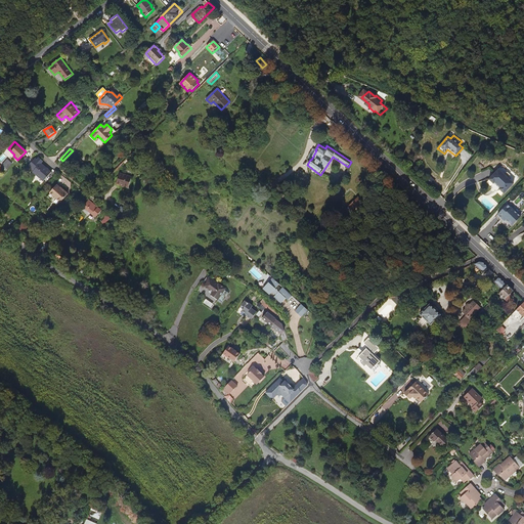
[(311,160),(316,150),(315,150),(313,148),(308,158),(310,160),(311,160)]
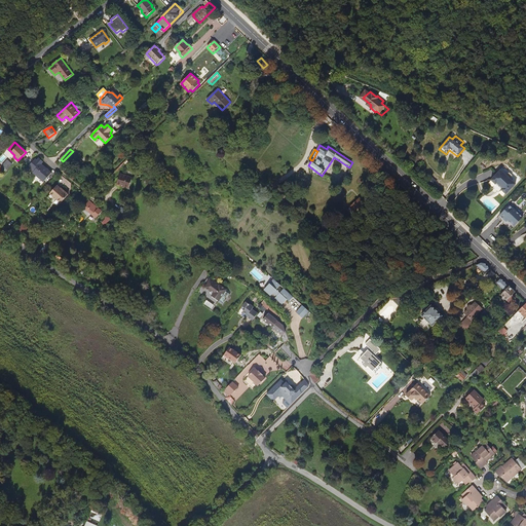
[(51,173),(46,168),(46,167),(42,163),(44,161),(39,157),(37,160),(36,158),(29,166),(34,172),(33,173),(44,182),(51,173)]
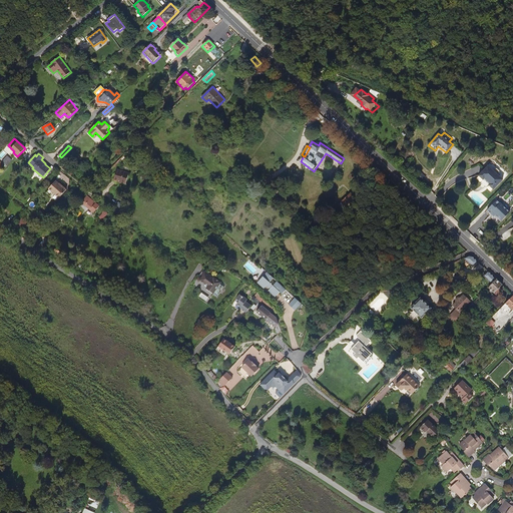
[(5,155),(2,161),(8,164),(11,158),(5,155)]
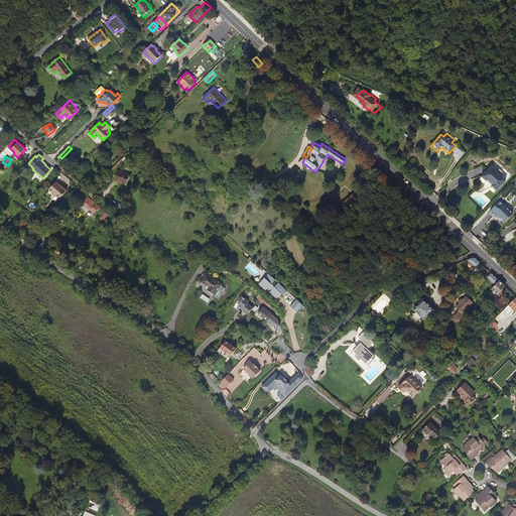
[(79,169),(86,162),(83,160),(77,167),(79,169)]
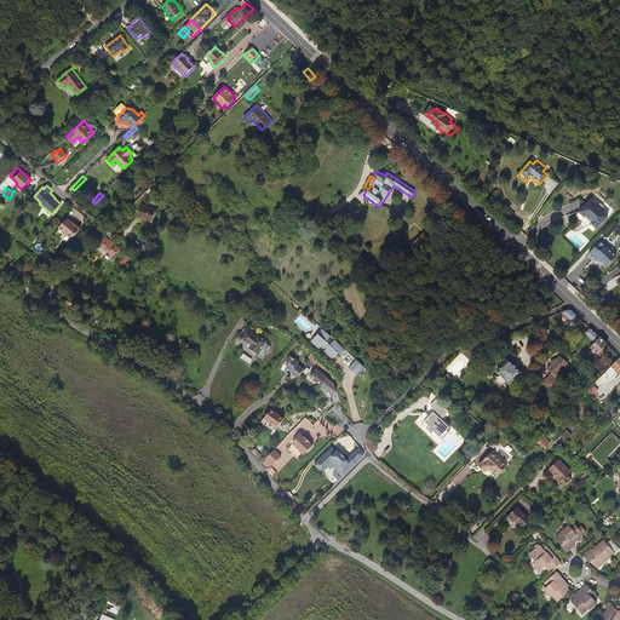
[(151,224),(156,211),(142,205),(137,219),(151,224)]
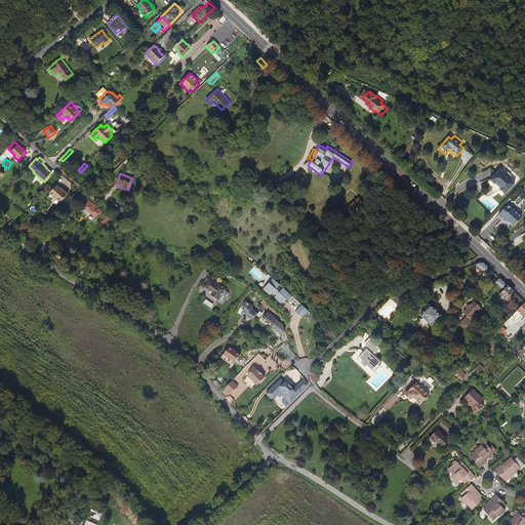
[(514,177),(510,173),(499,183),(503,188),(505,186),(513,194),(511,195),(514,198),(524,188),(519,184),(514,177)]
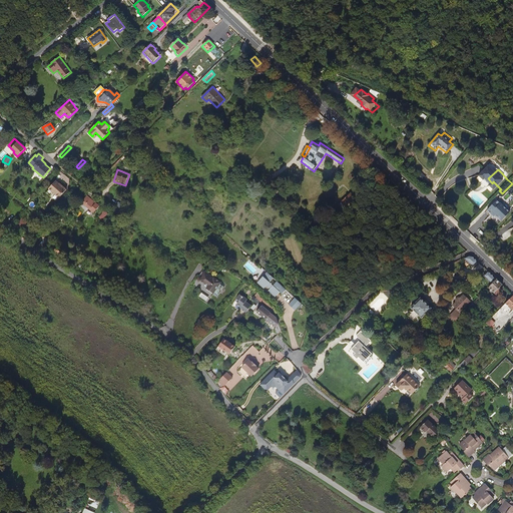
[(61,197),(68,188),(62,183),(62,184),(57,179),(50,188),(61,197)]
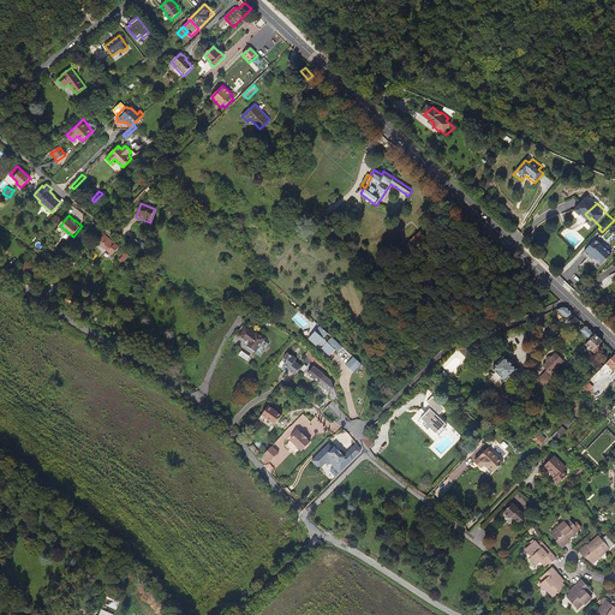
[(415,249),(427,238),(422,231),(408,243),(415,249)]
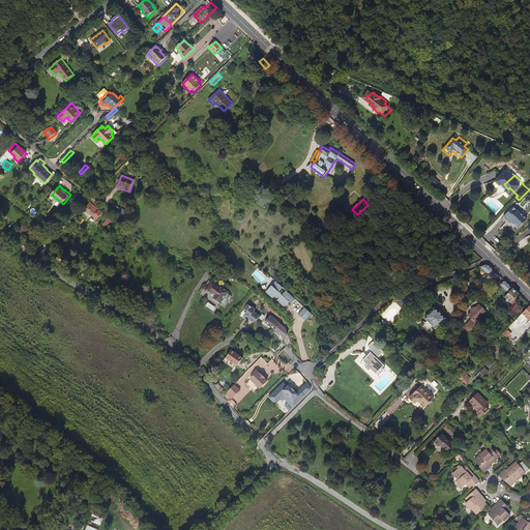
[(99,221),(105,214),(90,202),(88,205),(88,204),(85,208),(88,211),(93,215),(99,221)]
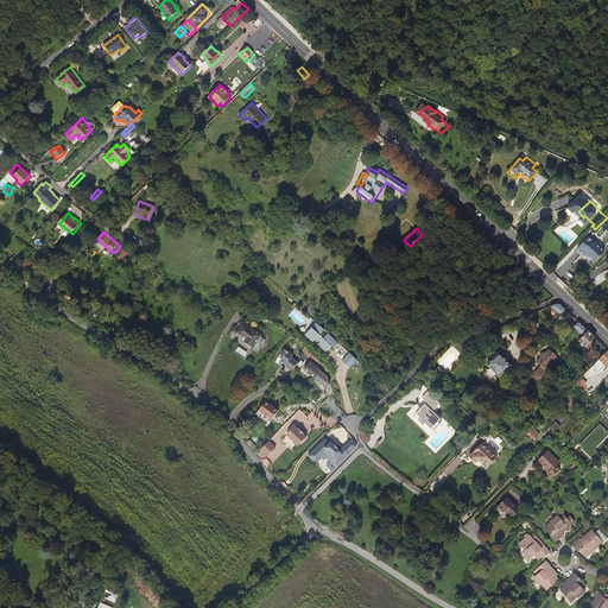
[(597,260),(607,249),(591,235),(580,247),(584,252),(587,249),(590,252),(589,253),(597,260)]
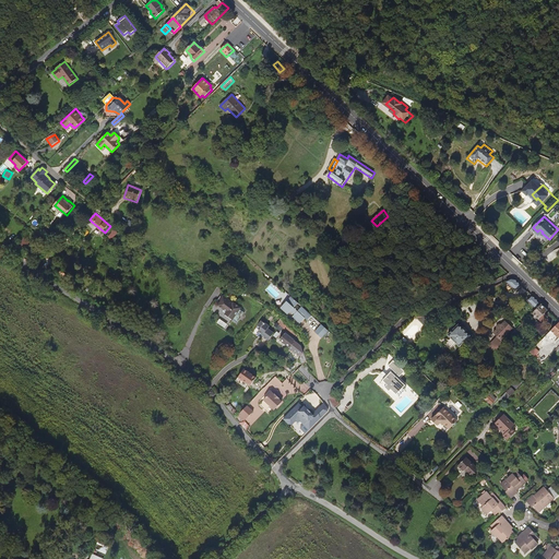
[(24,251),(26,245),(20,241),(16,248),(24,251)]
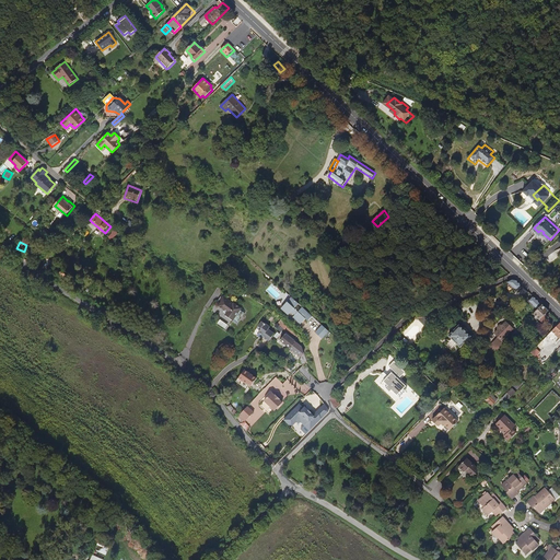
[(136,263),(141,256),(138,253),(135,256),(132,253),(126,259),(130,263),(132,260),(136,263)]
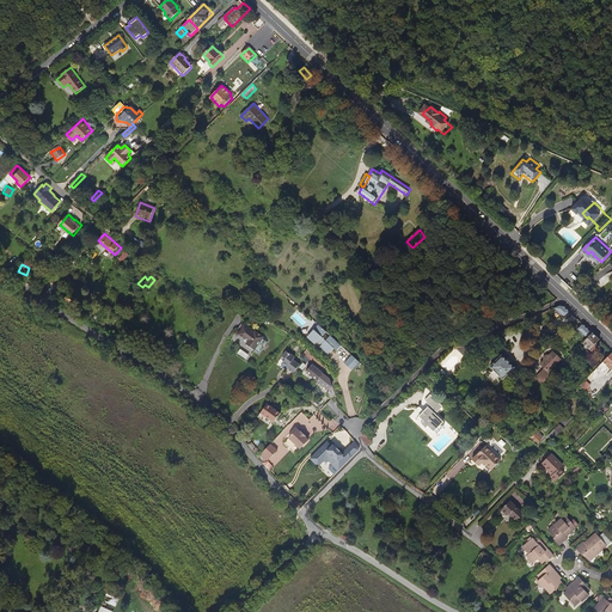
[(441,298),(447,288),(445,287),(446,286),(447,285),(447,283),(447,282),(446,281),(445,281),(444,281),(444,282),(442,282),(442,283),(442,285),(442,286),(440,283),(434,293),(441,298)]
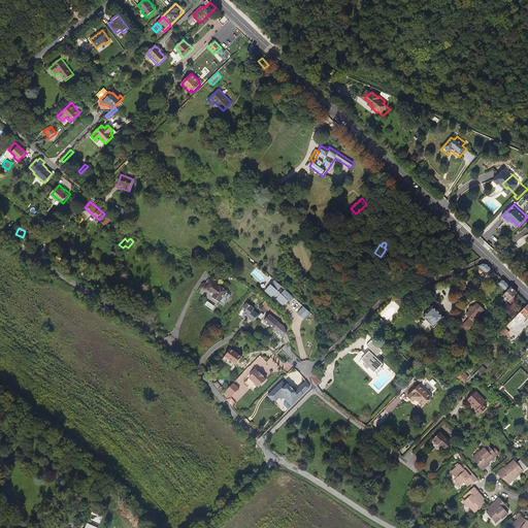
[(487,274),(492,269),(487,263),(484,263),(477,265),(487,274)]
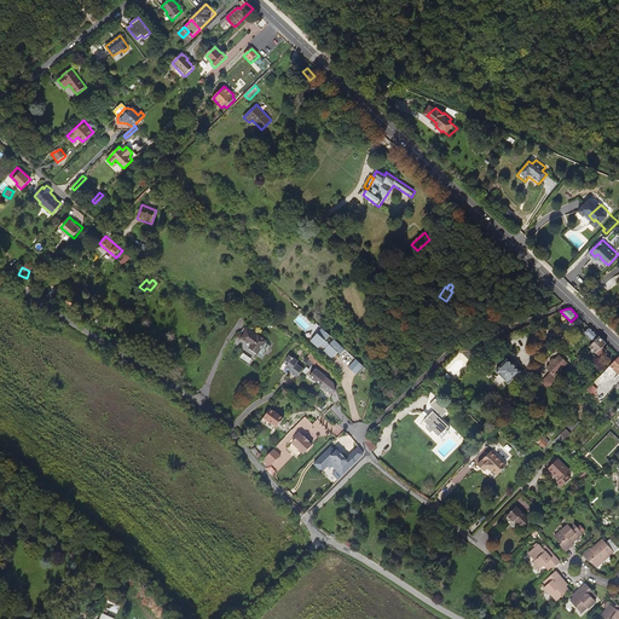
[(268,339),(249,324),(246,329),(247,330),(242,335),(252,343),(249,346),(258,352),(268,339)]
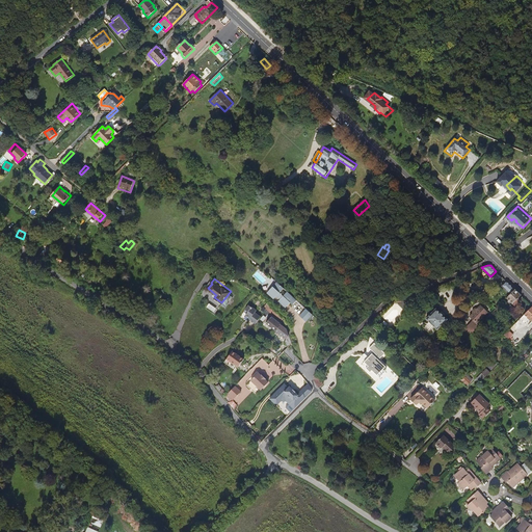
[(280,292),(284,287),(277,281),(267,291),(273,297),(277,294),(281,297),(278,300),(285,307),(290,301),(292,304),(297,299),(288,291),(284,295),(280,292)]
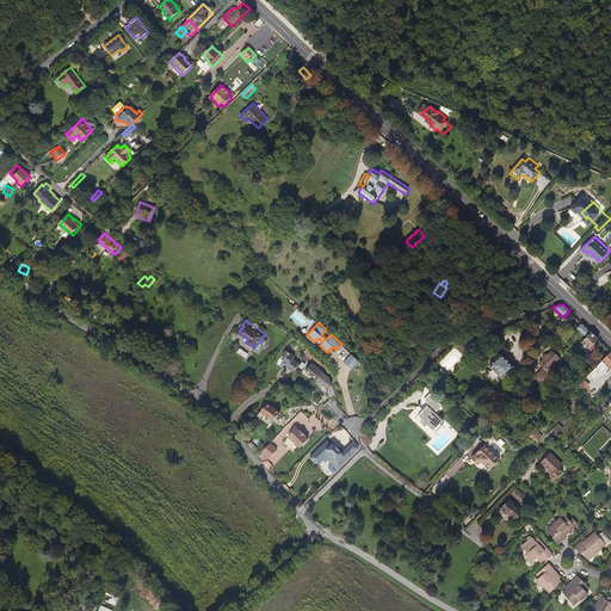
[(592,332),(581,322),(576,328),(586,338),(592,332)]
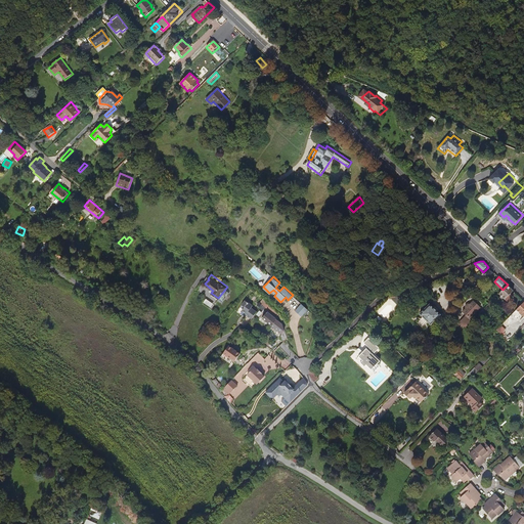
[(505,300),(514,291),(508,285),(503,290),(498,294),(505,300)]
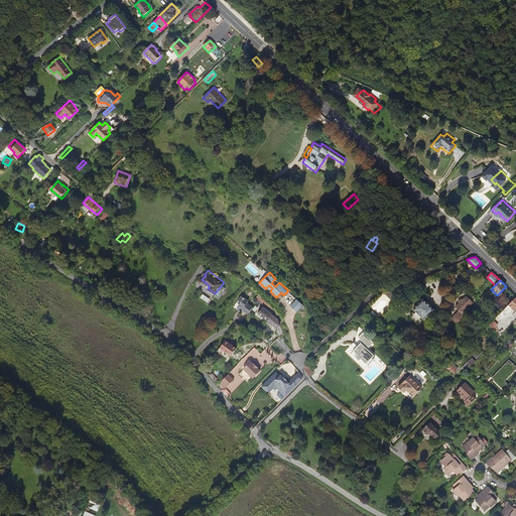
[(219,296),(228,285),(224,282),(215,293),(219,296)]
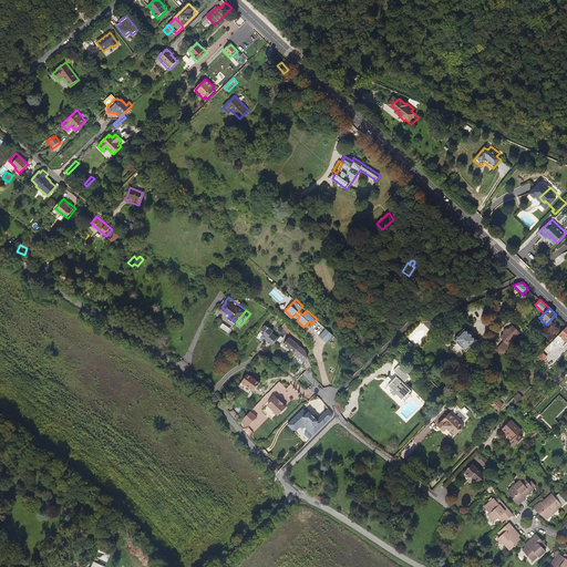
[(228,333),(230,329),(222,325),(219,329),(228,333)]
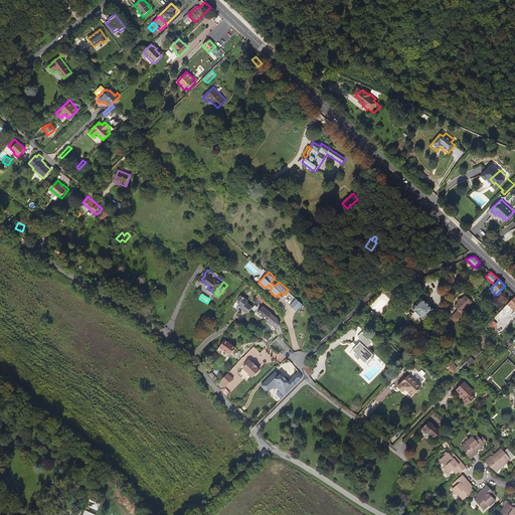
[(462,314),(473,303),(465,296),(463,299),(460,299),(457,301),(457,303),(454,306),(458,310),(462,314)]
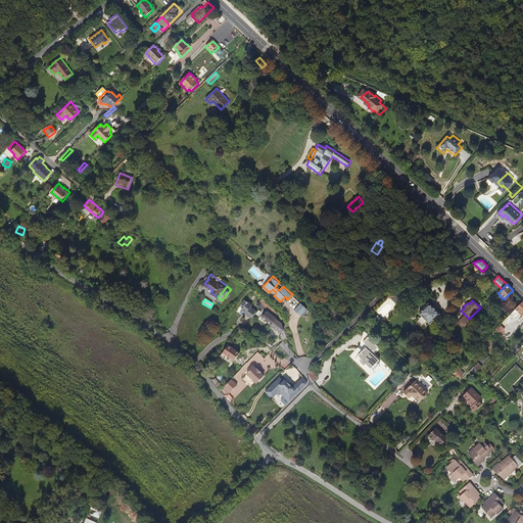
[(249,321),(255,314),(250,310),(251,307),(244,301),(241,306),(243,308),(241,312),(246,316),(246,318),(249,321)]
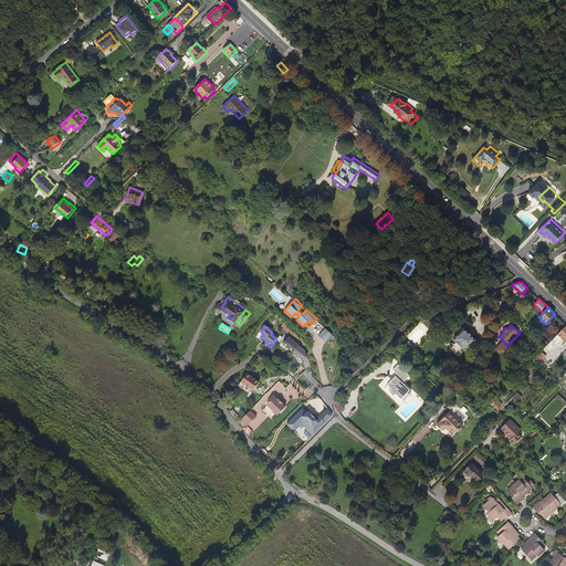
[(292,337),(295,334),(287,326),(284,329),(292,337)]
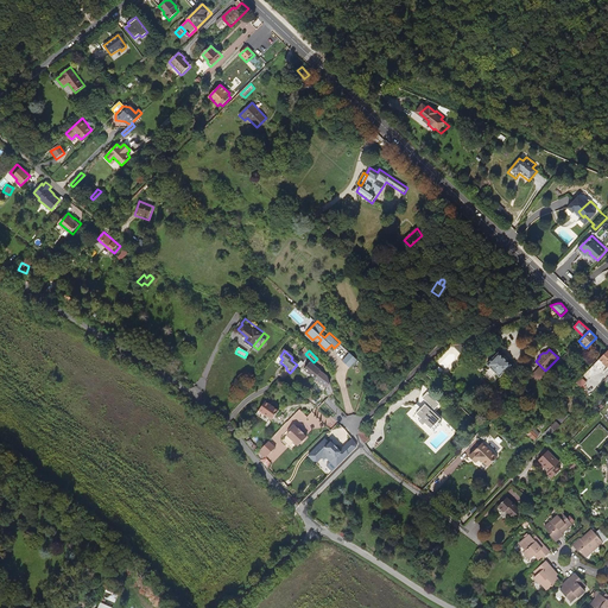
[(349,367),(356,360),(349,353),(342,360),(349,367)]
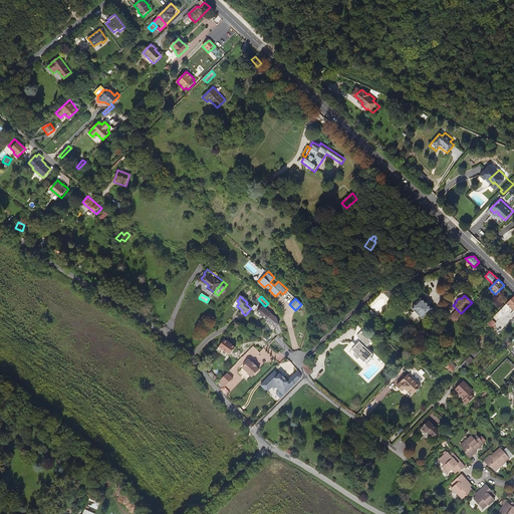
[(423,319),(433,308),(421,298),(411,308),(423,319)]
